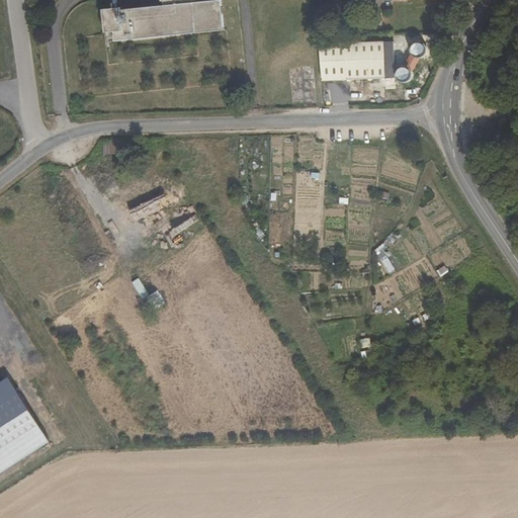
[(161,0),(161,2),(163,2),(164,6),(121,10),(121,8),(102,10),(104,33),(113,32),(114,41),(225,31),(222,0),(213,1),(212,0),(161,0)]
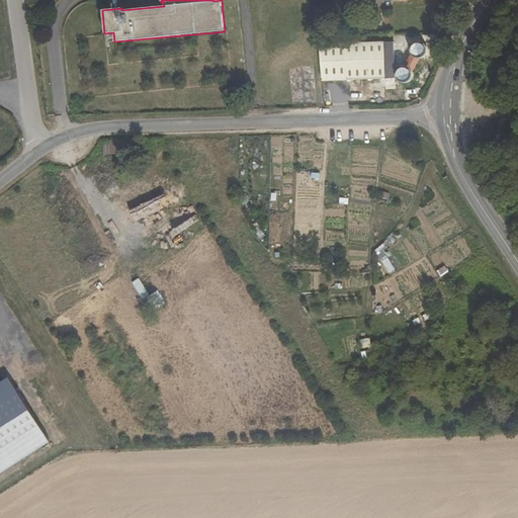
[(396,78),(396,73),(396,67),(404,66),(404,41),(383,42),(384,79),(385,87),(396,87),(396,78)]
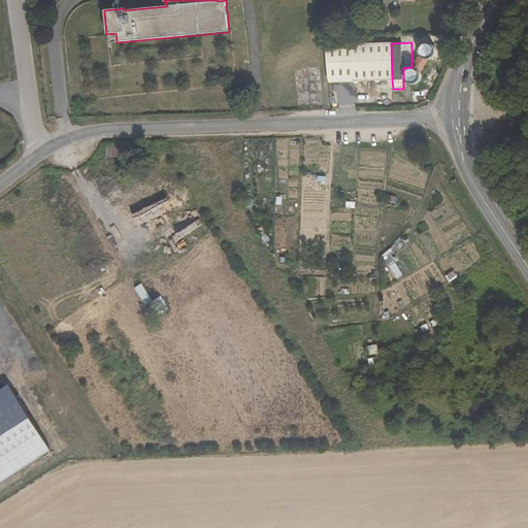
[(325,45),(328,83),(392,80),(391,43),(325,45)]
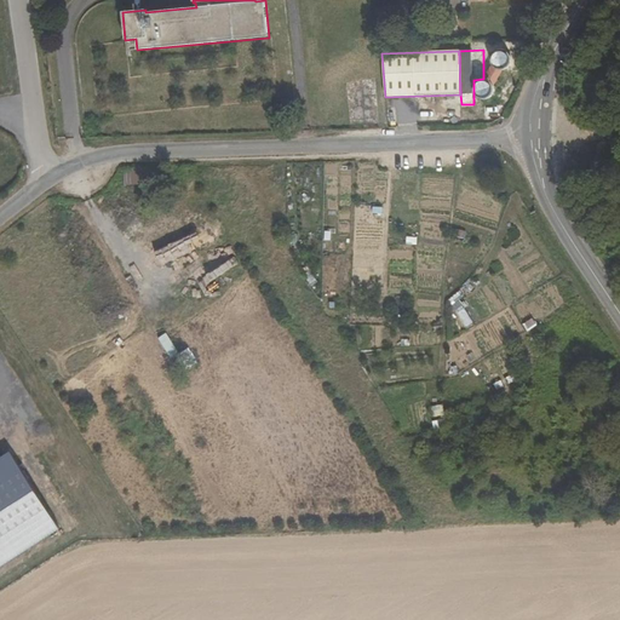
[(612,145),(600,147),(600,162),(612,162),(612,145)]
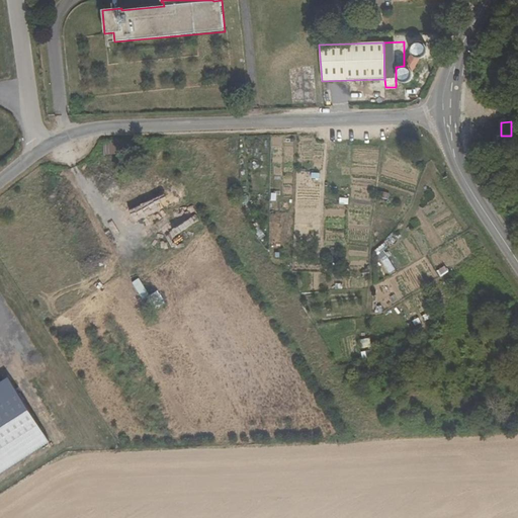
[(259,238),(265,235),(260,225),(253,229),(259,238)]
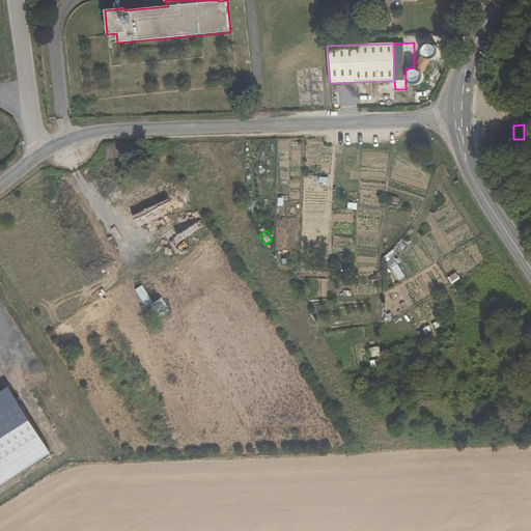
[(398,261),(390,267),(398,281),(406,277),(398,261)]
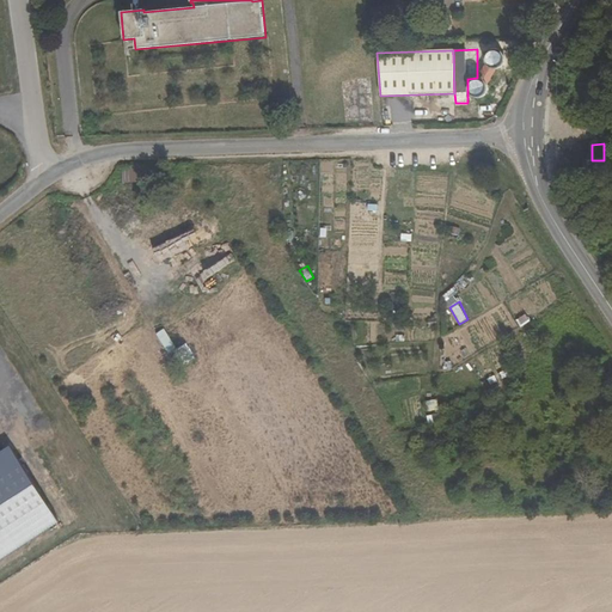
[(155,332),(167,352),(176,346),(163,326),(155,332)]
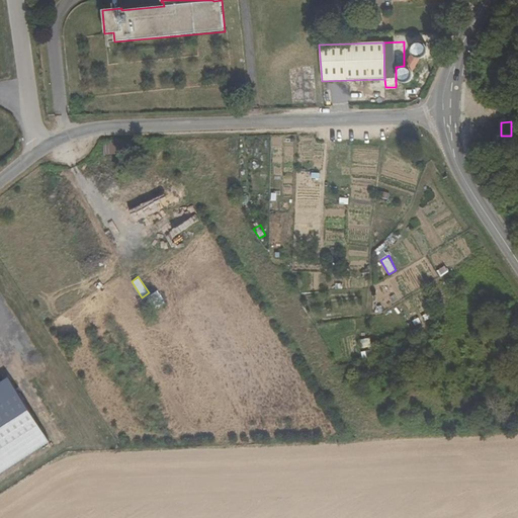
[(338,316),(352,315),(351,306),(338,308),(338,316)]
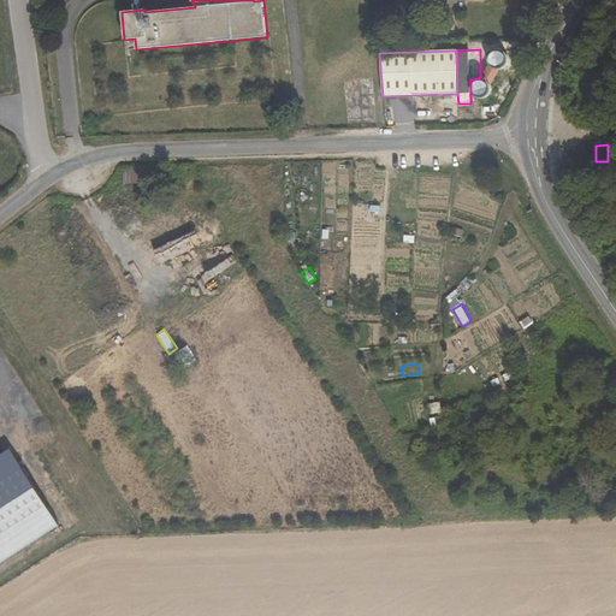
[(501,381),(516,377),(514,369),(498,374),(501,381)]
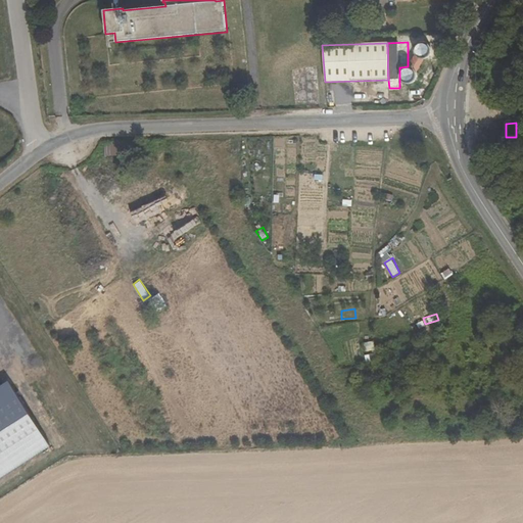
[(373,340),(365,340),(365,352),(374,352),(373,340)]
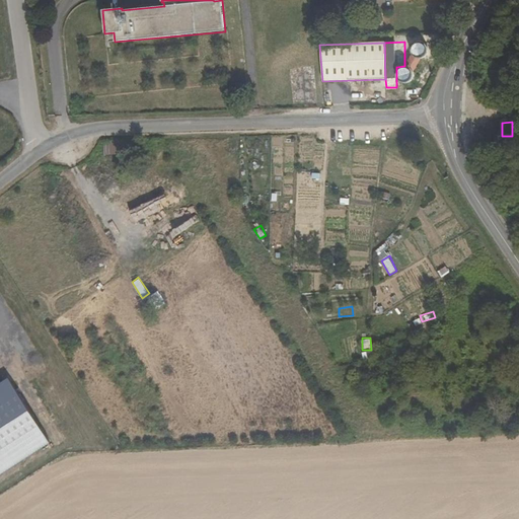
[(11,376),(0,381),(0,479),(54,450),(11,376)]
